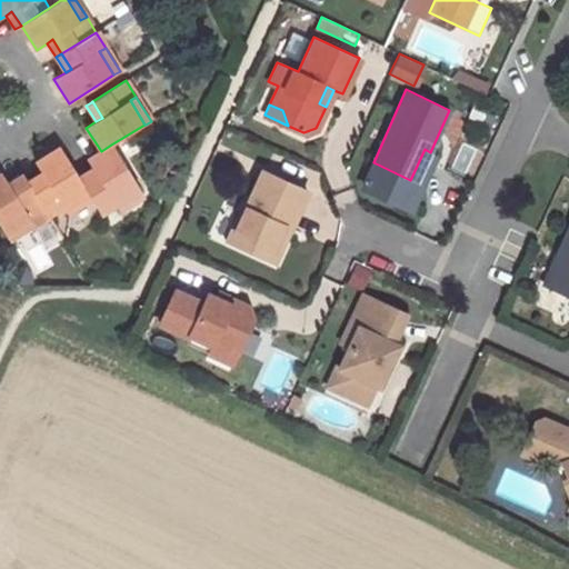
[(83,186),(92,200),(101,213),(115,206),(120,212),(145,197),(111,145),(101,151),(87,160),(92,169),(98,178),(83,186)]
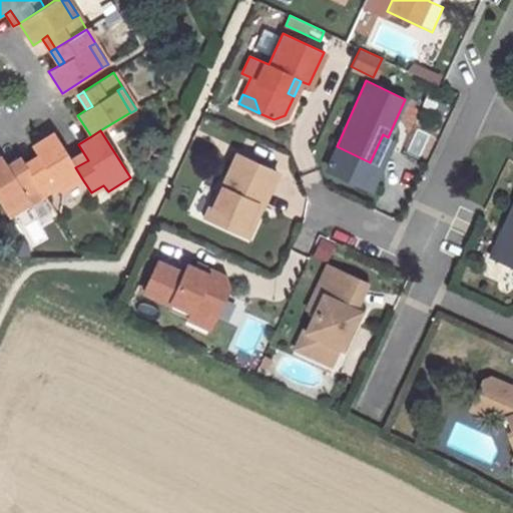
[(71,160),(54,133),(31,147),(37,156),(42,163),(29,171),(40,189),(44,196),(57,188),(61,194),(83,180),(75,167),(71,160)]
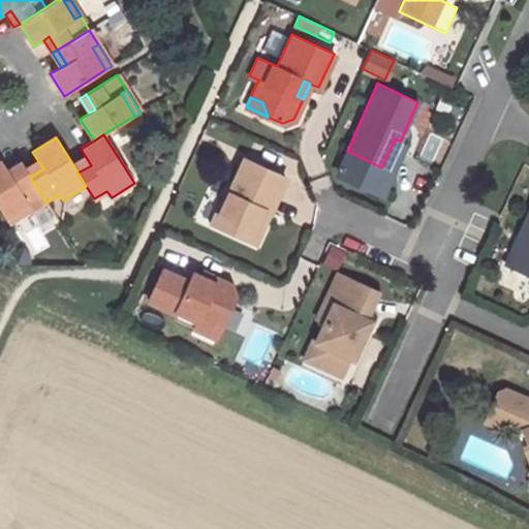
[(395,138),(381,167),(394,174),(407,145),(400,142),(395,138)]
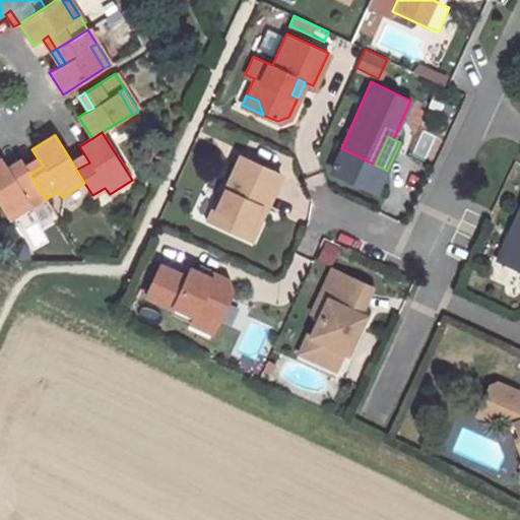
[(76,170),(89,163),(84,154),(72,163),(76,170)]
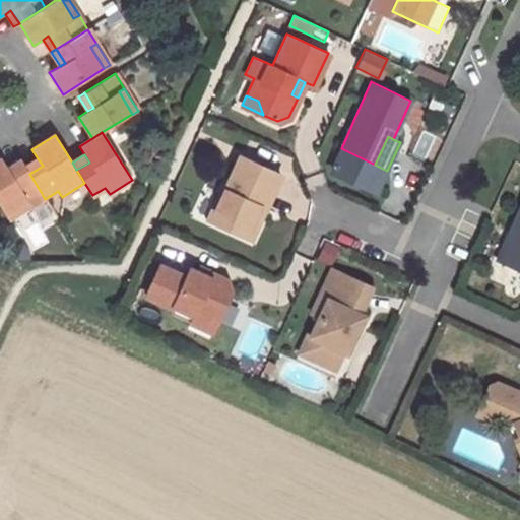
[(238,154),(222,187),(218,186),(205,217),(244,236),(258,204),(265,207),(280,175),(238,154)]
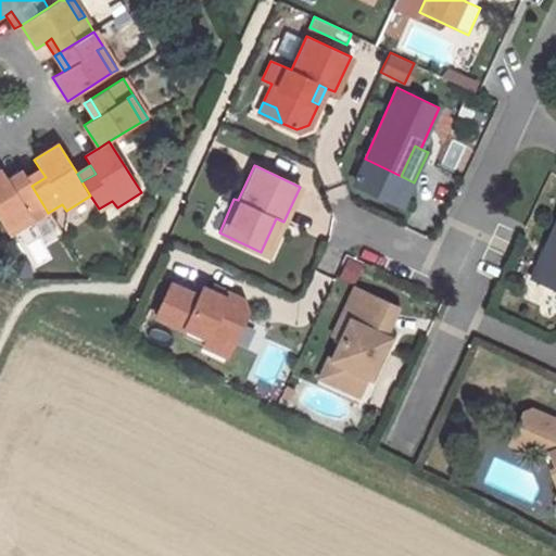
[(0,219),(10,237),(34,222),(28,214),(43,205),(32,186),(26,178),(12,188),(8,180),(2,169),(0,171),(0,219)]
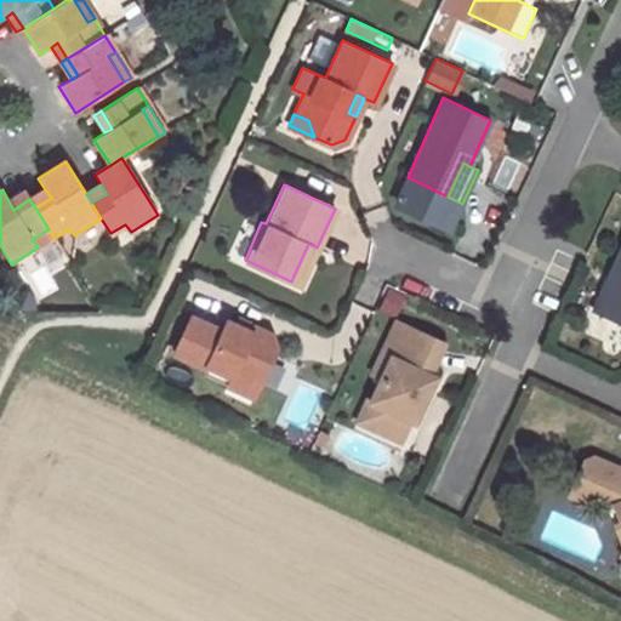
[(35,208),(51,198),(45,189),(29,199),(35,208)]
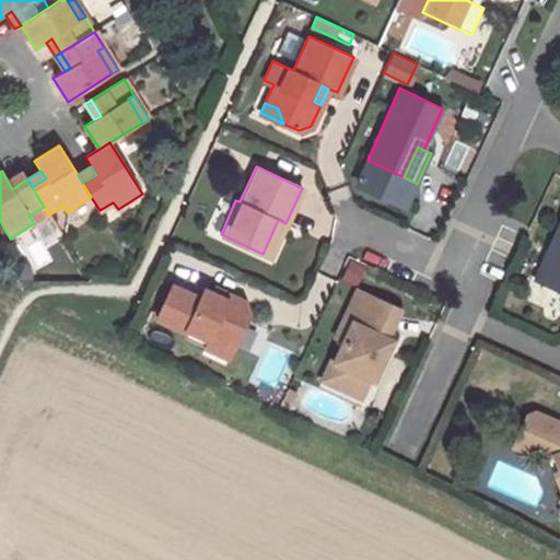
[(12,189),(26,179),(23,173),(8,182),(12,189)]
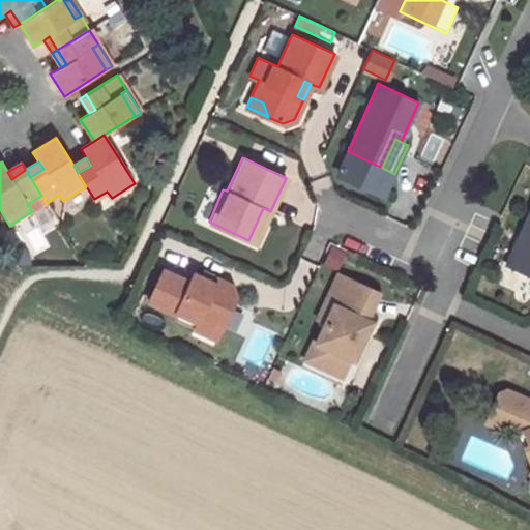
[(529,273),(529,209),(519,234),(525,237),(511,265),(529,273)]
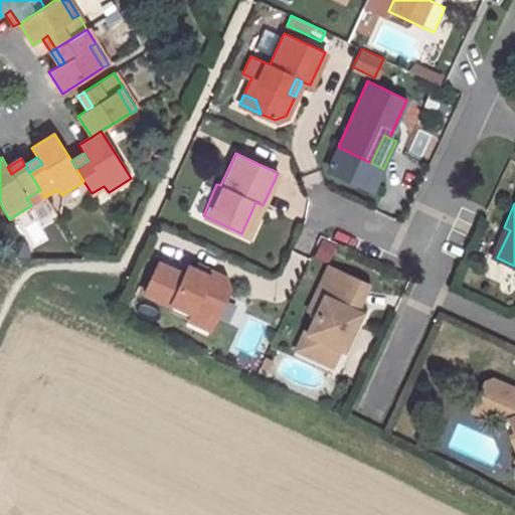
[(504,227),(492,255),(497,258),(510,230),(504,227)]
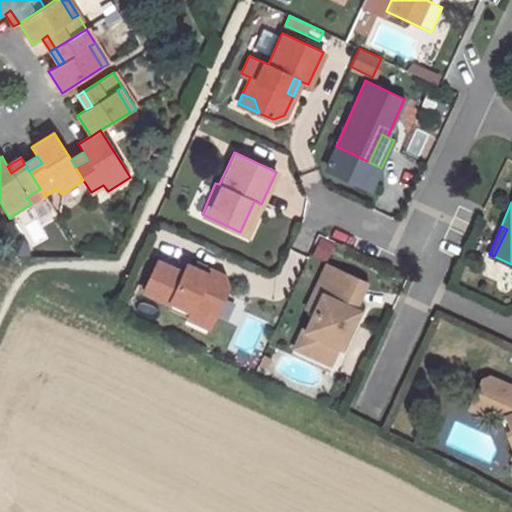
[(213,315),(226,288),(221,275),(208,268),(206,272),(193,266),(184,262),(180,270),(155,259),(140,289),(166,300),(163,307),(185,317),(190,304),(213,315)]
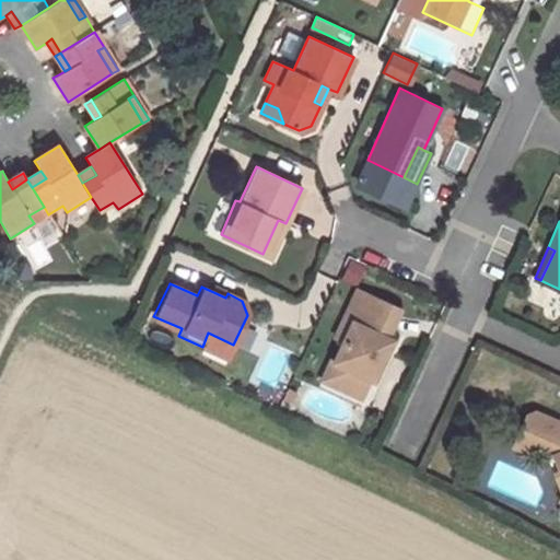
[(228,293),(213,287),(211,291),(225,298),(228,293)]
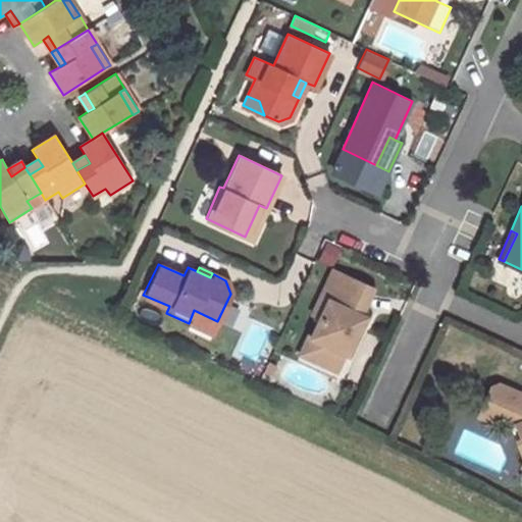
[(333,270),(313,314),(320,317),(312,336),(309,335),(301,353),(327,365),(334,347),(344,351),(349,353),(360,327),(355,324),(360,314),(372,288),(333,270)]
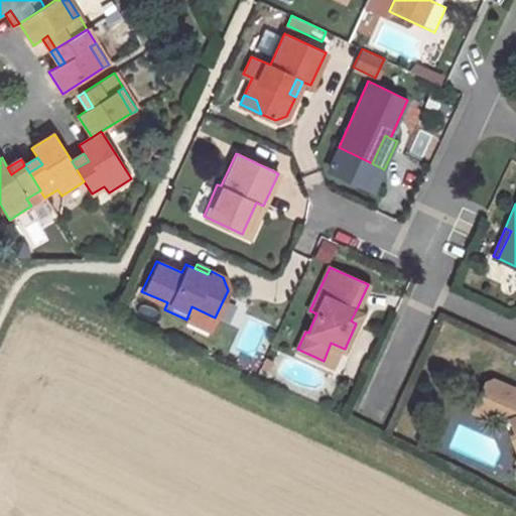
[(215,317),(191,306),(186,319),(210,330),(215,317)]
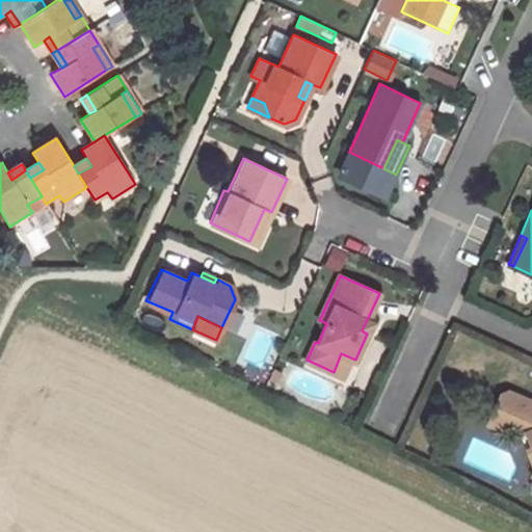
[(367,334),(372,323),(367,320),(362,330),(367,334)]
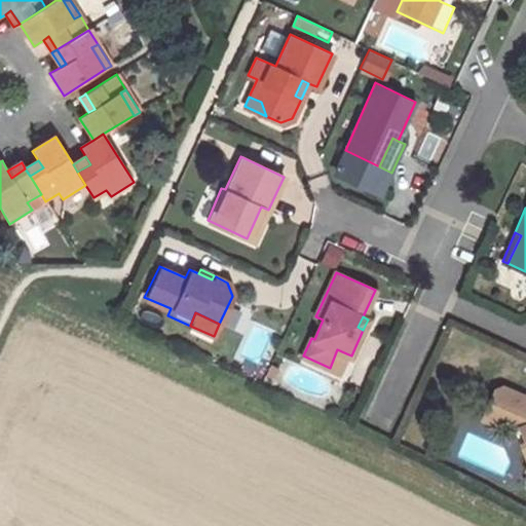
[(339,372),(346,353),(337,349),(330,368),(339,372)]
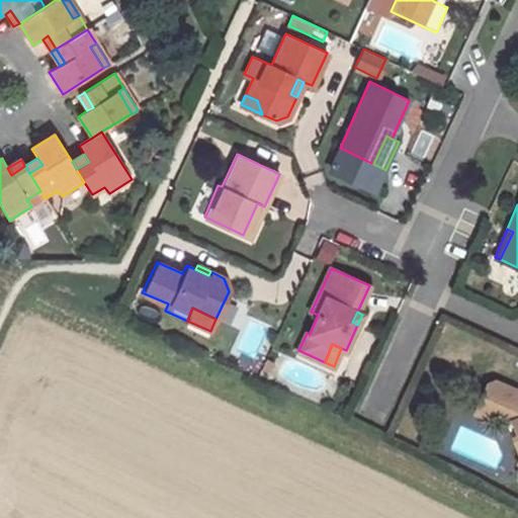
[(517,391),(496,380),(486,383),(472,412),(489,419),(497,416),(509,422),(514,434),(509,436),(517,455),(517,391)]
